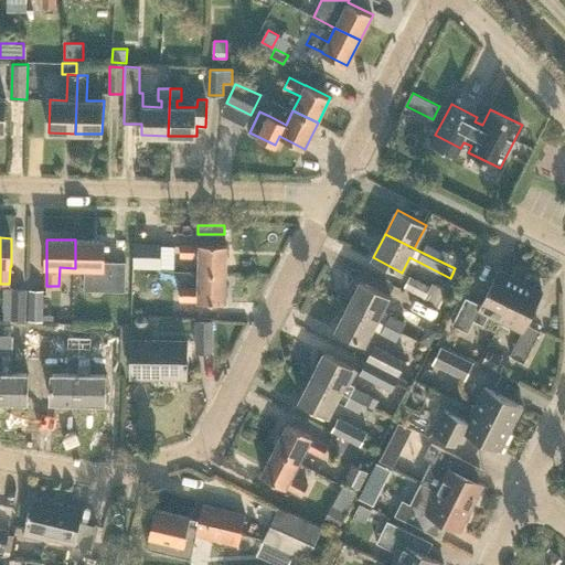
[(105,241),(75,240),(75,268),(85,268),(85,289),(125,290),(126,262),(104,262),(105,241)]
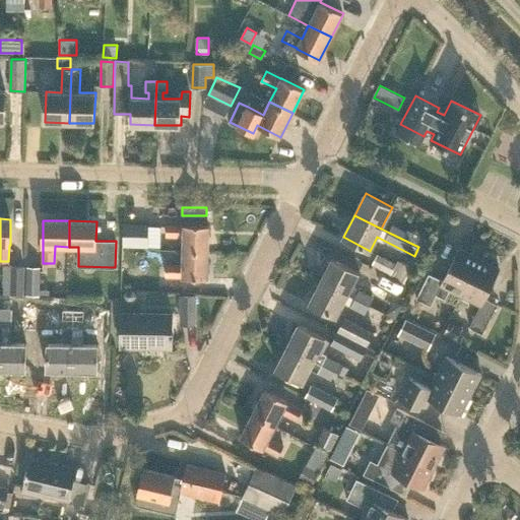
[(123,247),(148,247),(149,222),(123,221),(123,247)]
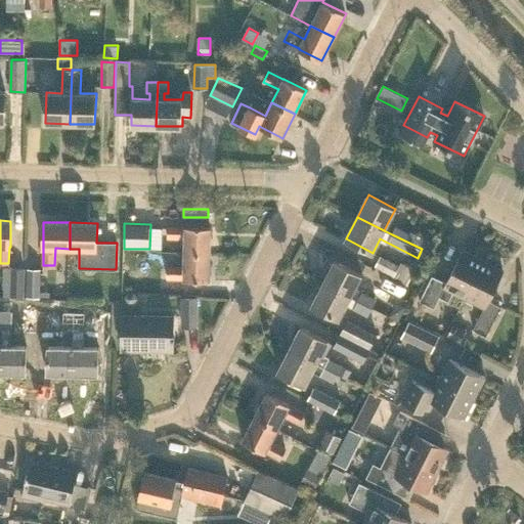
[(184,253),(211,253),(211,226),(185,226),(168,226),(168,237),(185,237),(184,253)]
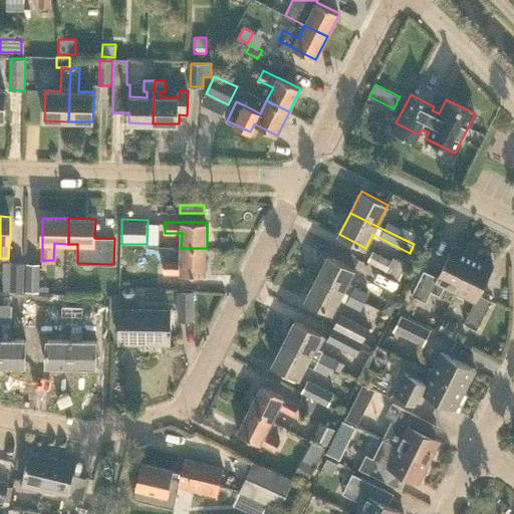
[(413,246),(422,249),(427,237),(403,227),(402,229),(389,222),(384,230),(414,244),(413,246)]
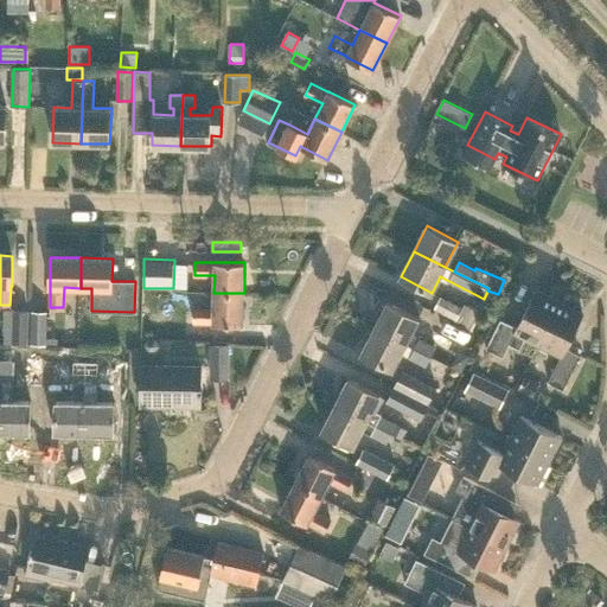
[(560,301),(536,291),(517,327),(500,319),(486,349),(503,357),(510,344),(519,350),(525,338),(538,344),(555,312),(560,301)]
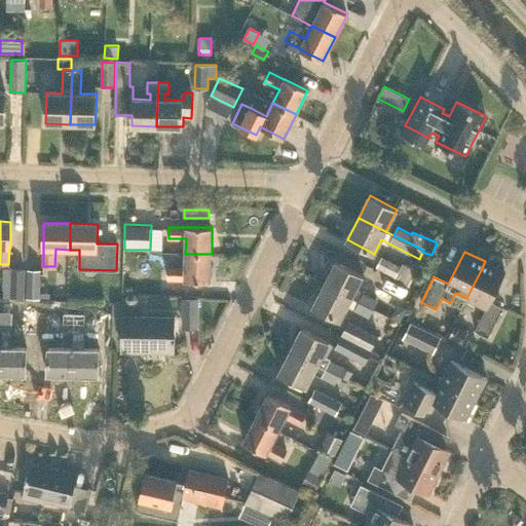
[(211,280),(212,254),(185,254),(185,268),(167,268),(167,278),(185,279),(185,280),(211,280)]
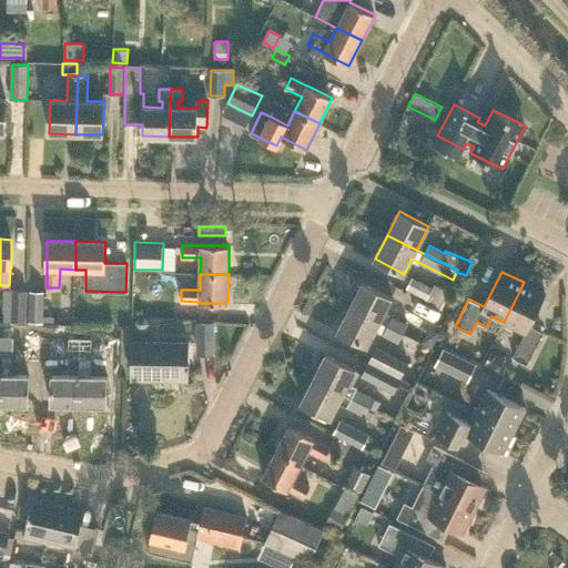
[(407,288),(427,298),(445,307),(453,293),(435,284),(433,287),(413,277),(407,288)]
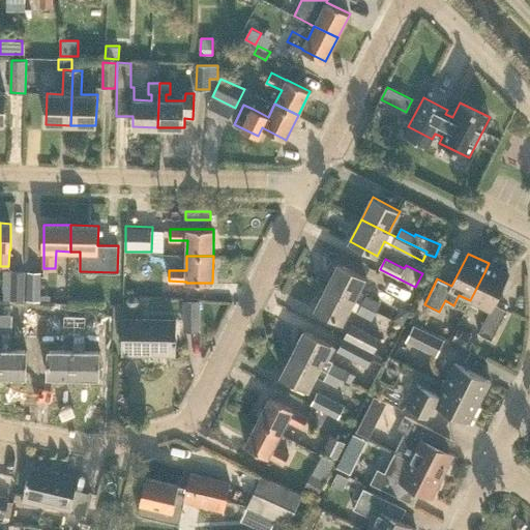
[(492,340),(506,311),(494,303),(509,273),(489,263),(484,272),(470,300),(490,311),(478,332),(492,340)]
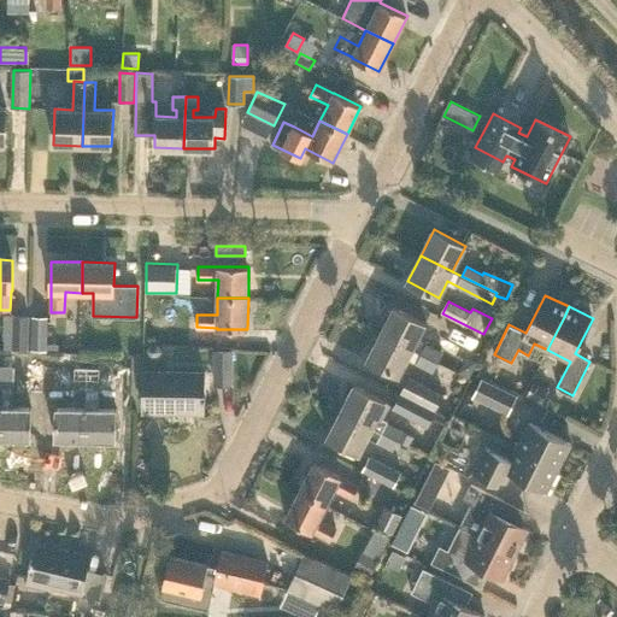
[(381,333),(413,350),(425,323),(394,307),(381,333)]
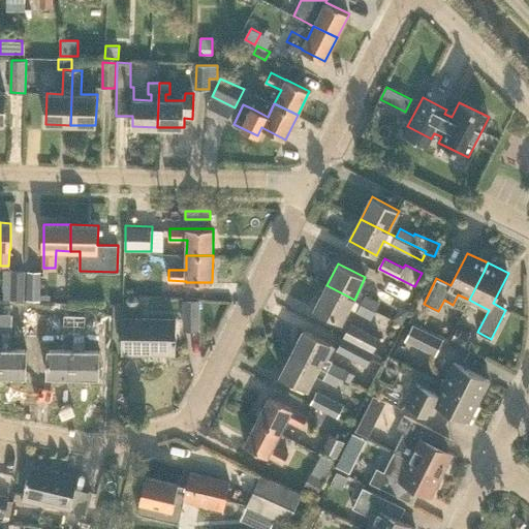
[(11,292),(11,300),(24,300),(25,271),(12,271),(11,292)]
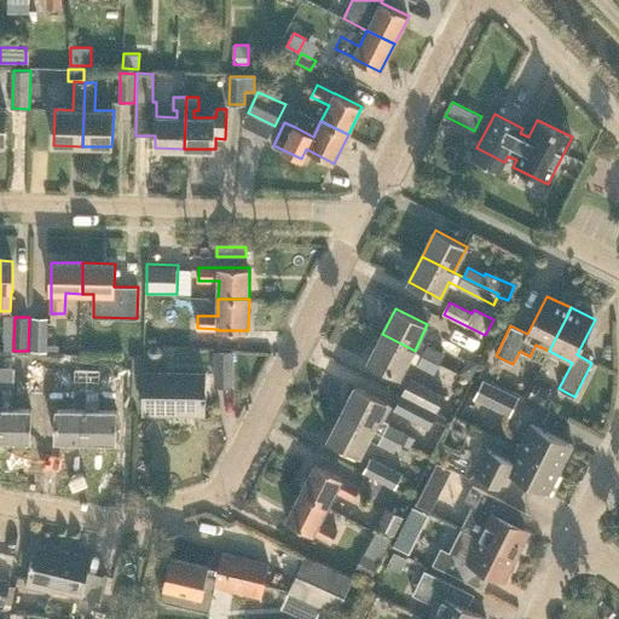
[(33,317),(32,352),(47,352),(47,318),(33,317)]
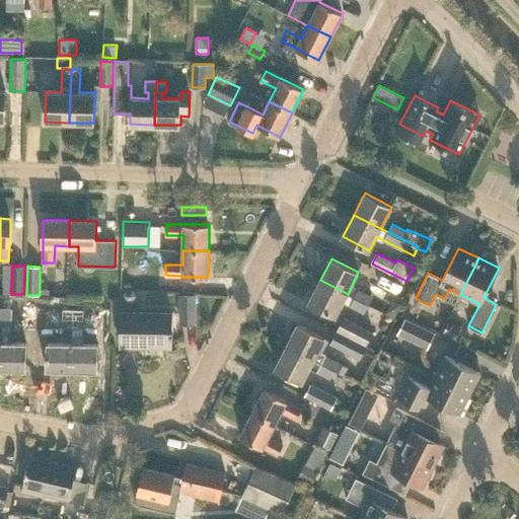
[(320,280),(309,302),(336,315),(343,302),(364,312),(368,304),(354,297),(348,294),(320,280)]
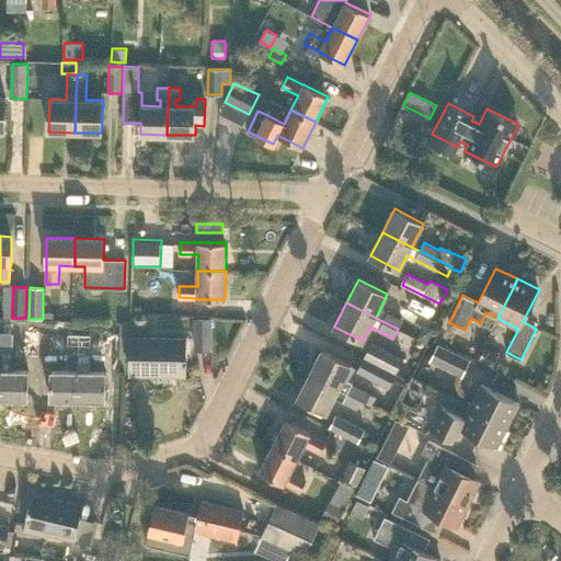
[(144,325),(148,320),(144,313),(137,312),(134,318),(137,324),(144,325)]
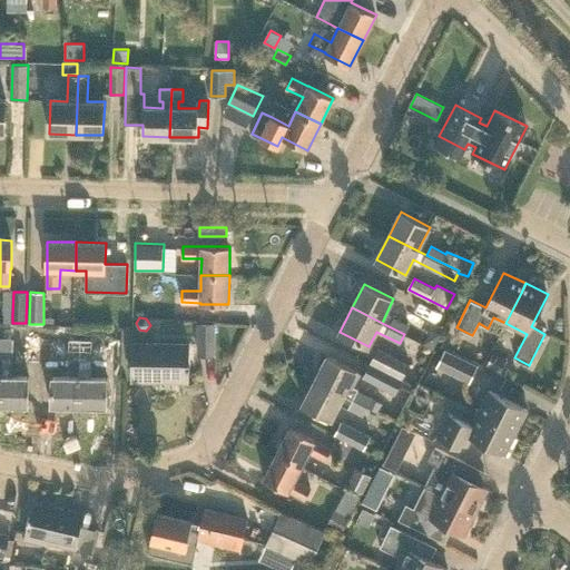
[(389,326),(404,334),(409,325),(393,317),(389,326)]
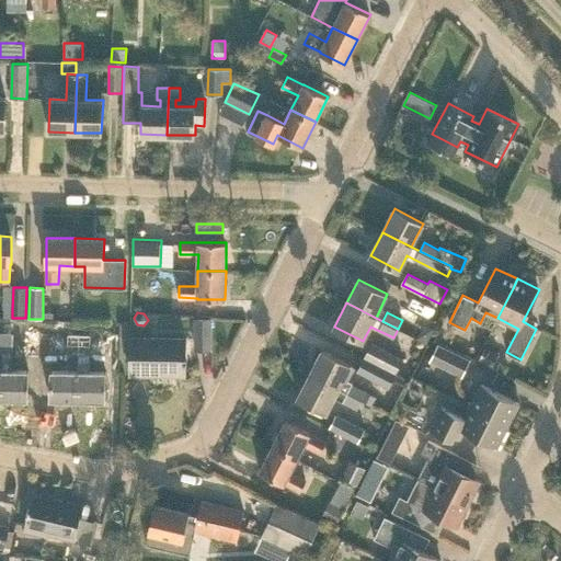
[(195,319),(195,350),(210,350),(210,319),(195,319)]
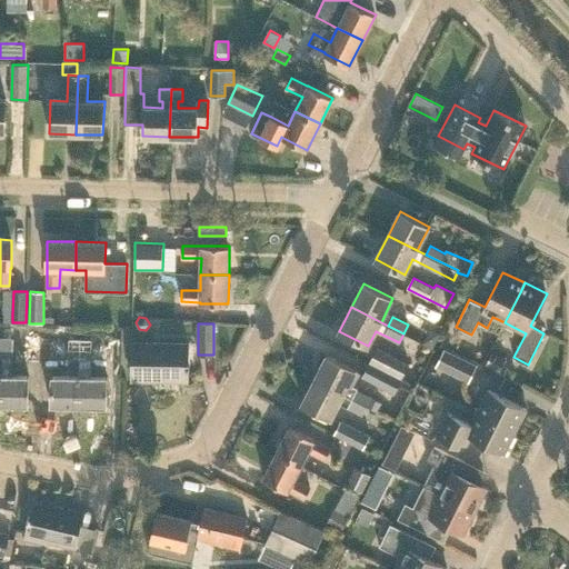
[(40,327),(20,326),(19,339),(39,340),(40,327)]
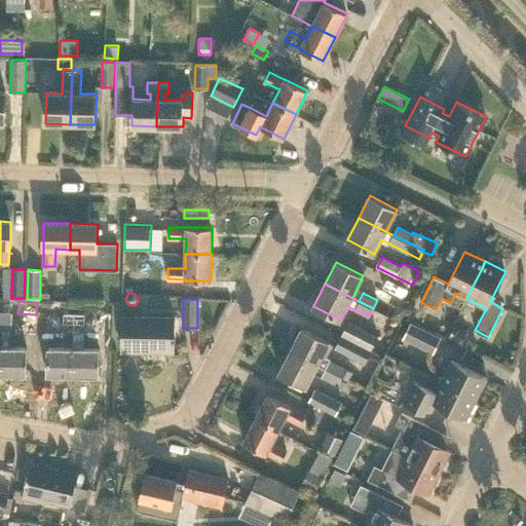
[(52,301),(40,301),(39,310),(51,310),(52,301)]
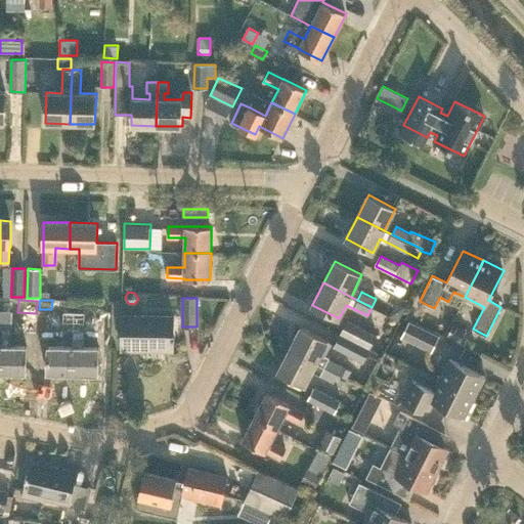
[(390,316),(398,320),(404,307),(396,303),(390,316)]
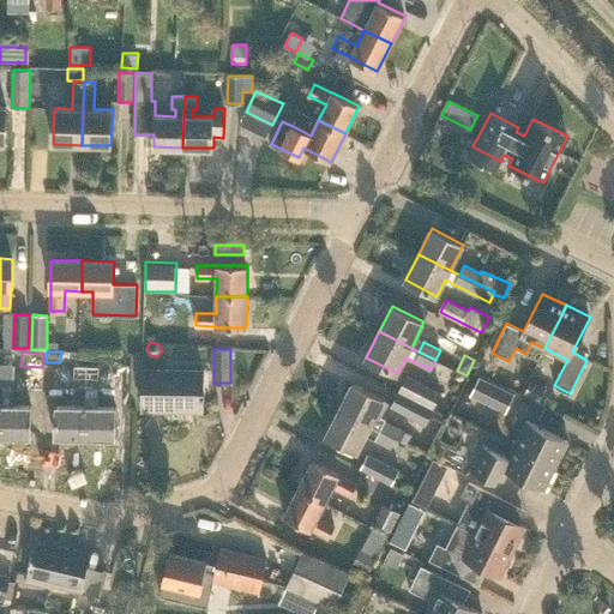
[(0,381),(19,381),(18,357),(0,357),(0,381)]
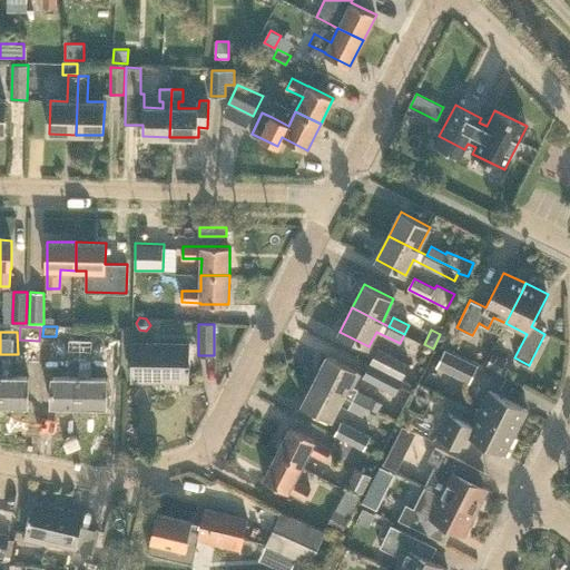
[(75,364),(95,364),(96,333),(75,333),(75,364)]
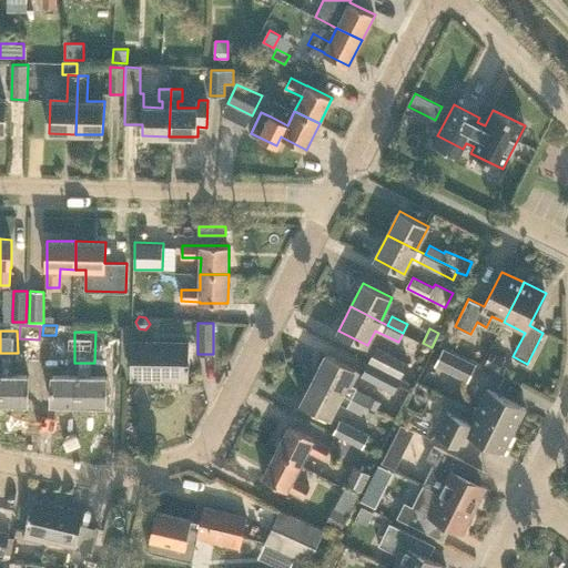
[(132,378),(188,379),(189,343),(132,342),(132,378)]
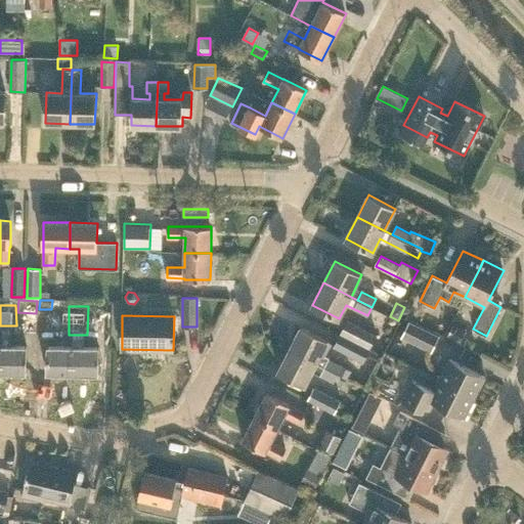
[(369,348),(377,336),(347,320),(341,333),(369,348)]
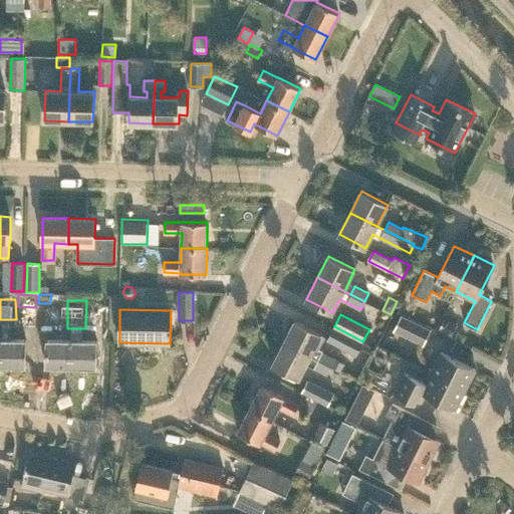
[(394,330),(423,345),(431,329),(402,315),(394,330)]
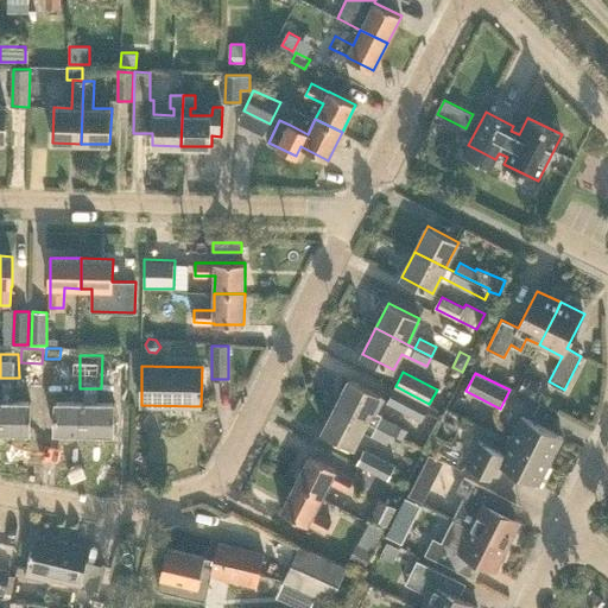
[(519,390),(534,398),(542,384),(525,375),(519,390)]
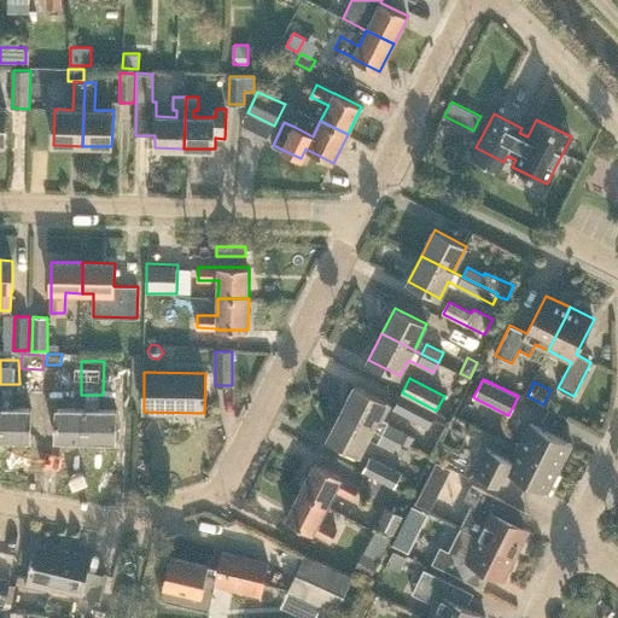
[(342,412),(398,441),(403,431),(388,423),(389,421),(384,419),(391,404),(355,385),(342,412)]
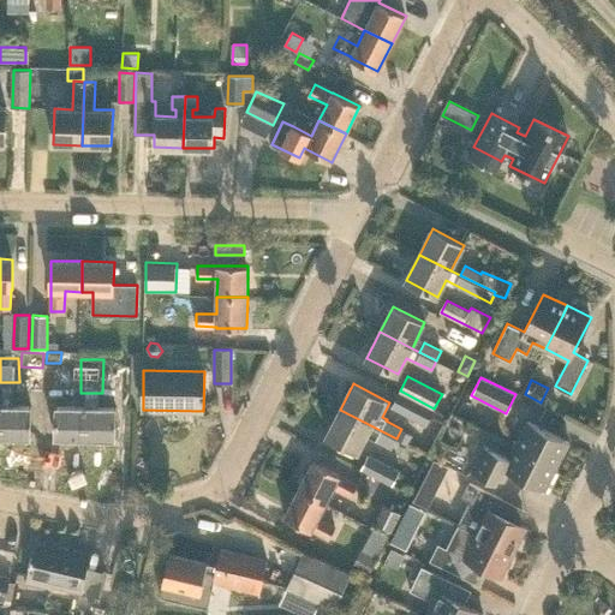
[(392,407),(427,424),(434,410),(400,392),(392,407)]
